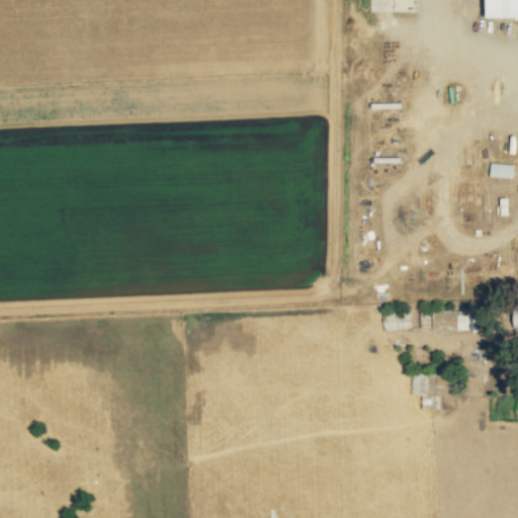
[(517,17),(517,0),(485,0),(485,17),(517,17)]
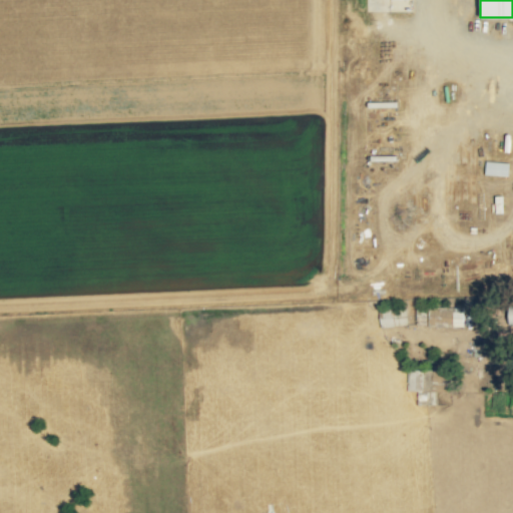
[(508,163),(485,161),(483,174),(507,177),(508,163)]
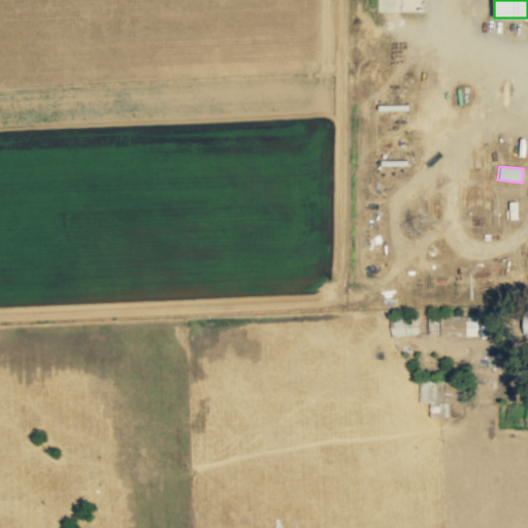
[(475,316),(438,318),(439,336),(476,335),(475,316)]
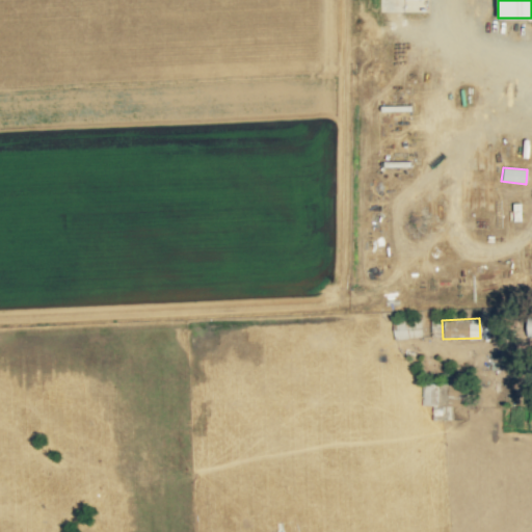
[(422,337),(421,319),(391,322),(393,340),(422,337)]
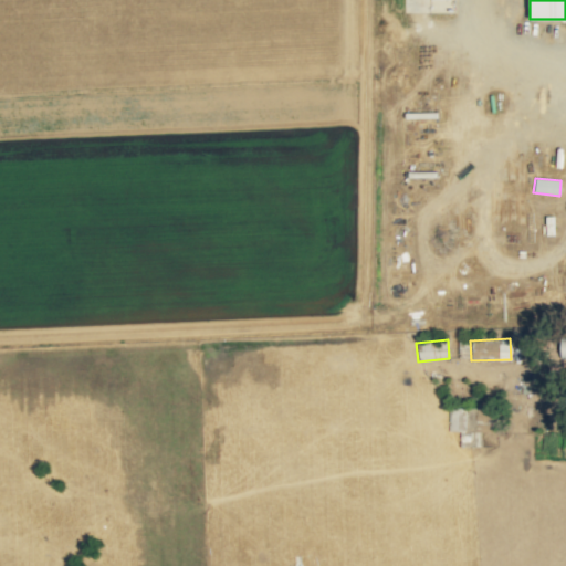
[(448,432),(460,433),(460,446),(479,447),(479,423),(488,423),(488,410),(448,408),(448,432)]
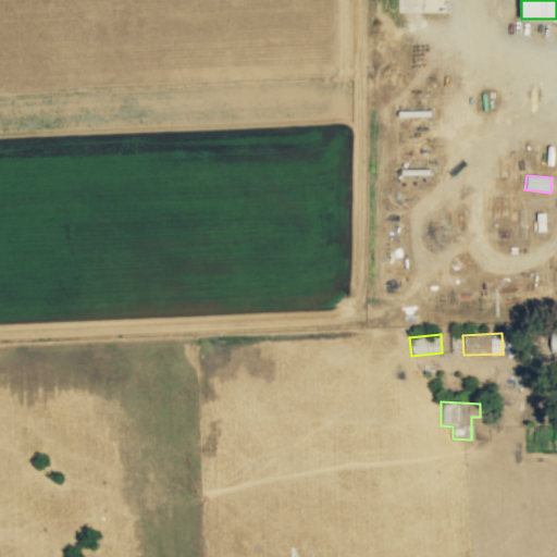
All buildings are outlined.
